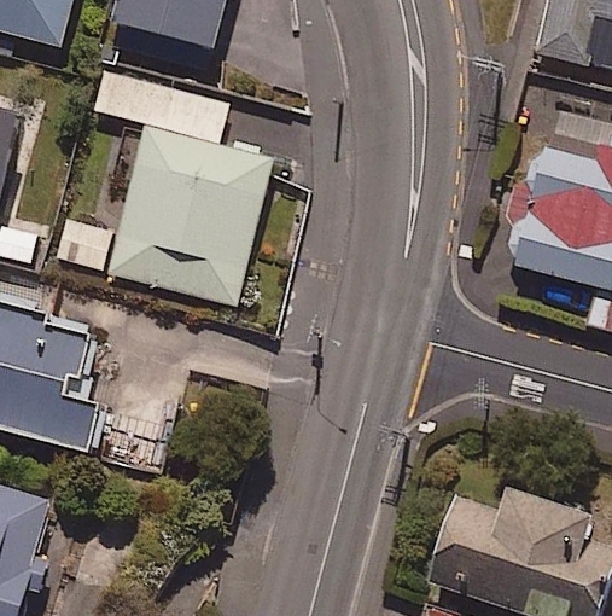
[(0,28),(58,46),(73,0),(0,0),(0,28)]
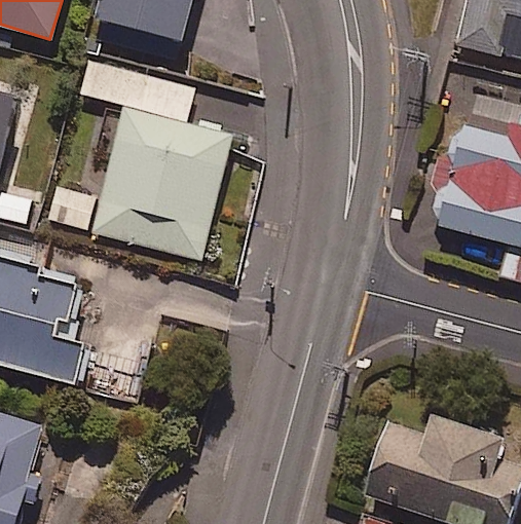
[(100,0),(89,37),(176,61),(192,0),(100,0)]
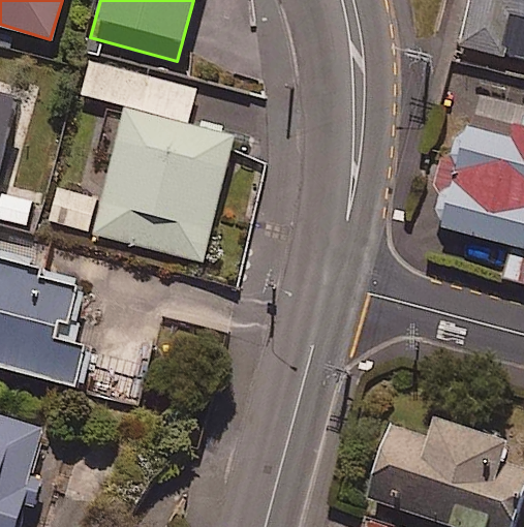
[(523,0),(462,0),(450,47),(523,67),(523,0)]
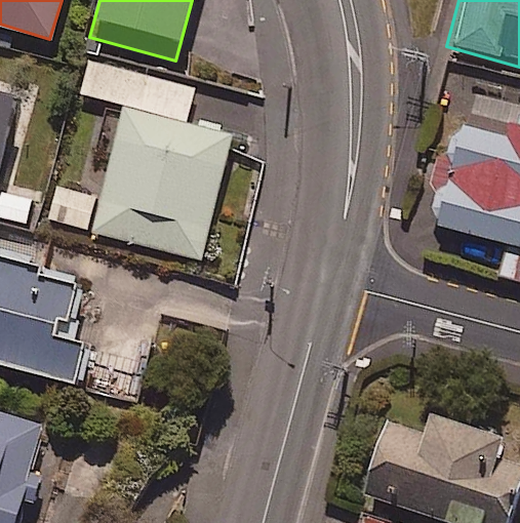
[(193,88),(87,61),(79,93),(124,105),(91,231),(187,256),(220,130),(184,120),(193,88)]
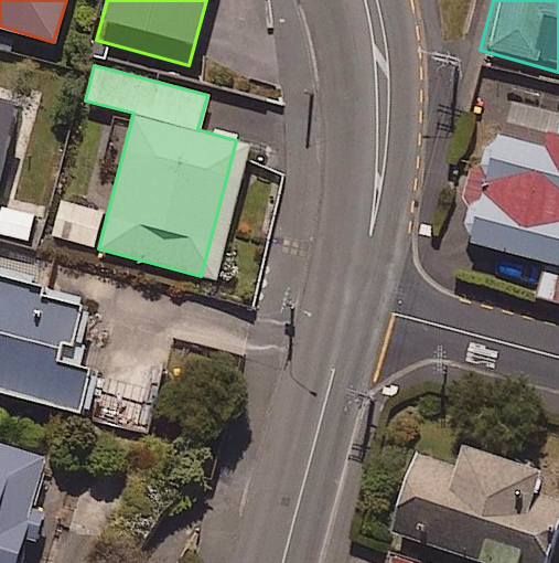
[(0,178),(21,98),(0,92),(0,178)]
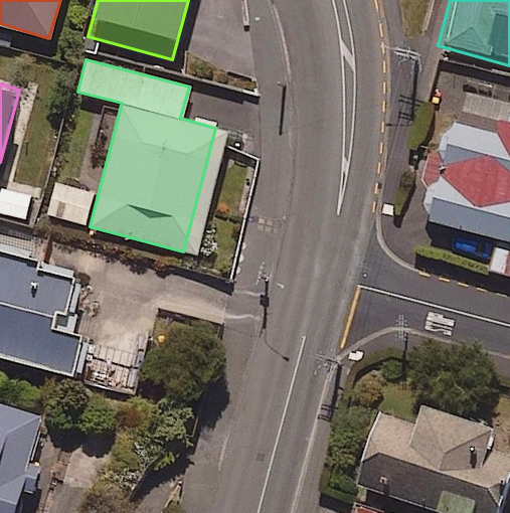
[(509,106),(454,90),(415,215),(509,243),(509,106)]
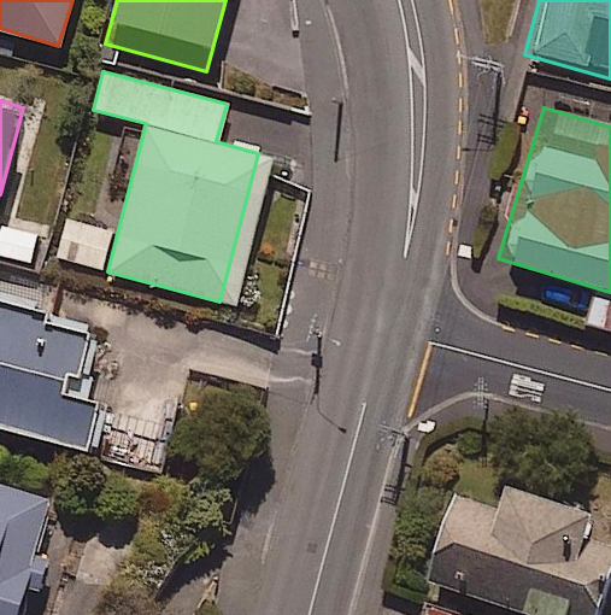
[(107,233),(63,220),(52,255),(97,269),(107,233)]
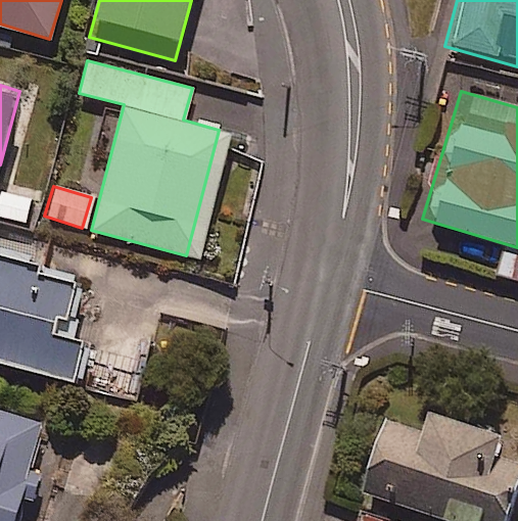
[(62,313),(71,315),(81,278),(0,253),(0,361),(75,382),(88,336),(58,327),(62,313)]
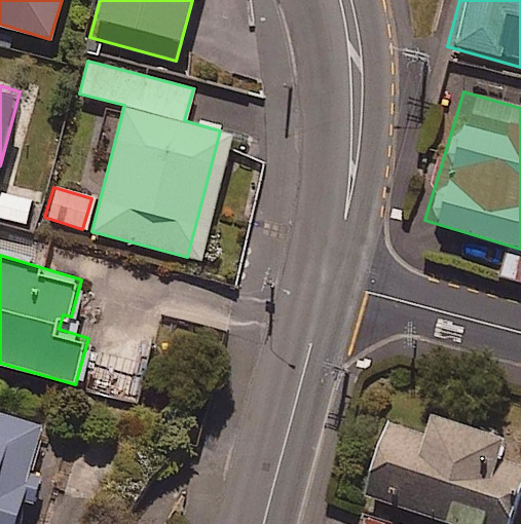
[(92,324),(88,338),(75,384),(134,401),(151,340),(92,324)]
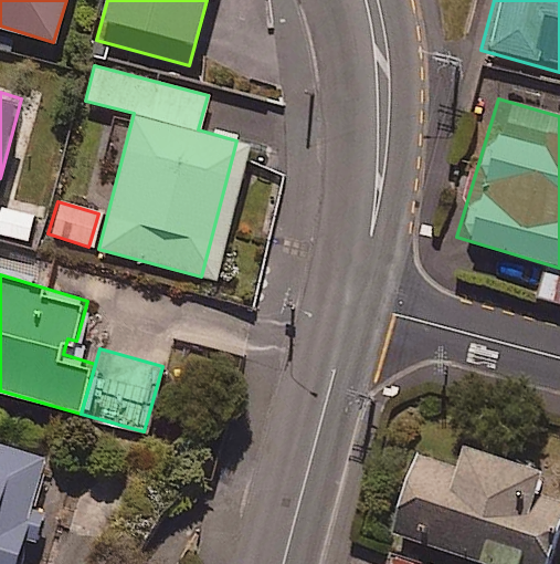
[(21,563),(52,453),(0,438),(0,563),(21,563)]
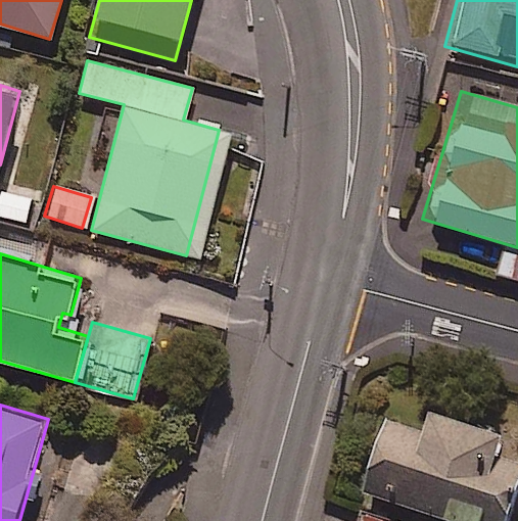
[(506,427),(432,407),(425,431),(386,420),(365,493),(461,520),(511,520),(517,496),(517,466),(497,460),(506,427)]
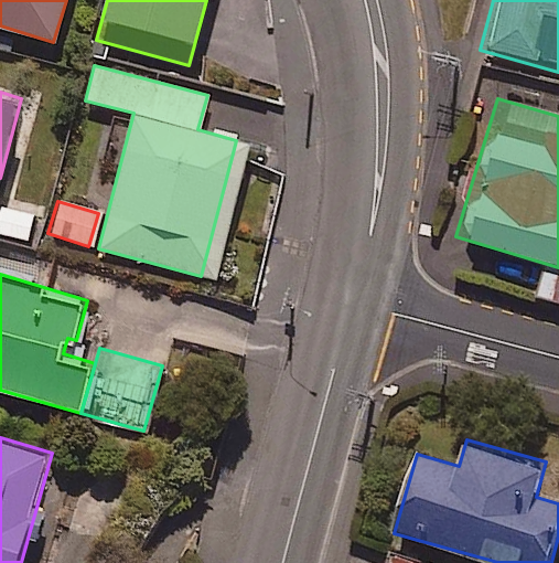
All buildings are outlined.
